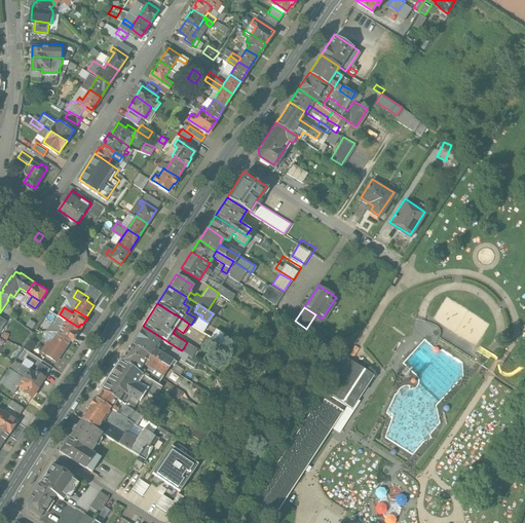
[(78,327),(67,320),(65,324),(57,319),(55,320),(55,322),(63,327),(61,330),(72,337),(71,338),(73,339),(78,332),(76,331),(78,327)]
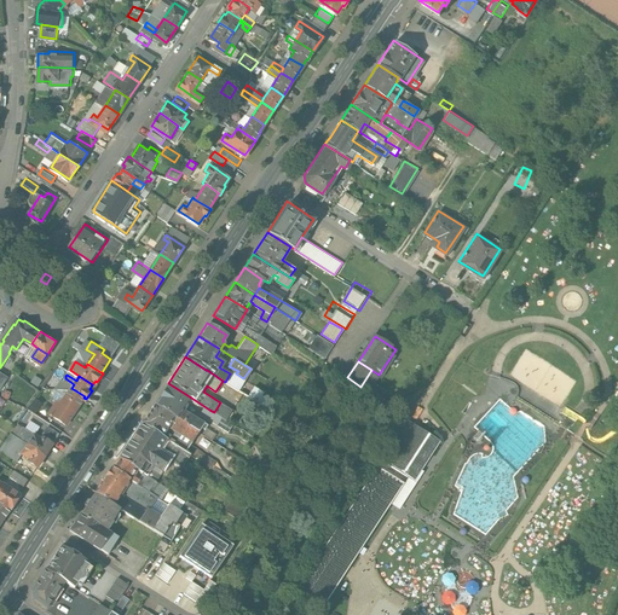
[(191,398),(168,383),(155,402),(198,431),(201,427),(204,429),(206,425),(183,410),(191,398)]
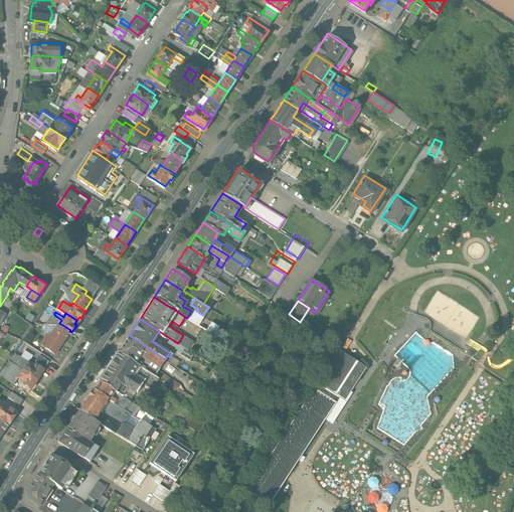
[(219,329),(223,324),(217,319),(213,324),(219,329)]
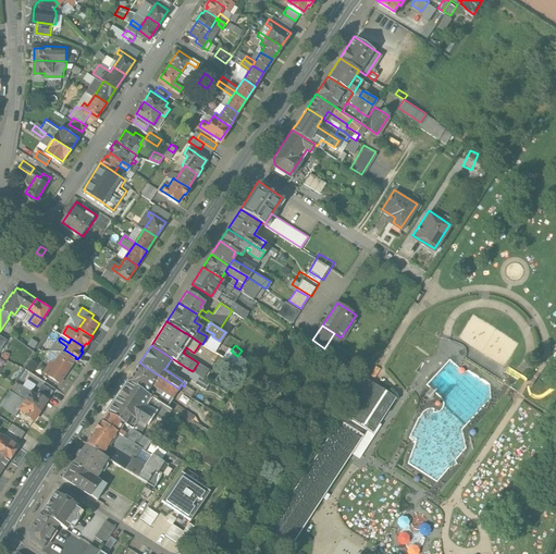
[(64,349),(56,361),(52,360),(46,370),(60,380),(75,358),(76,357),(64,349)]
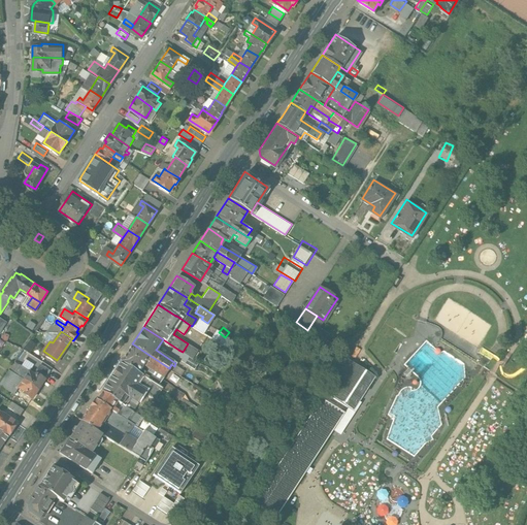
[(169,368),(132,343),(121,360),(158,384),(169,368)]
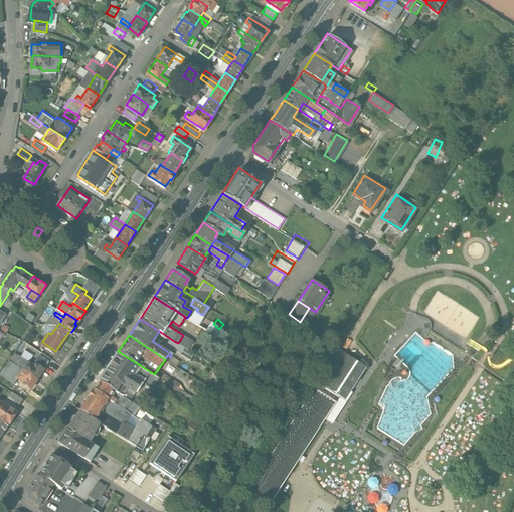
[(193,341),(183,335),(178,343),(187,349),(193,341)]
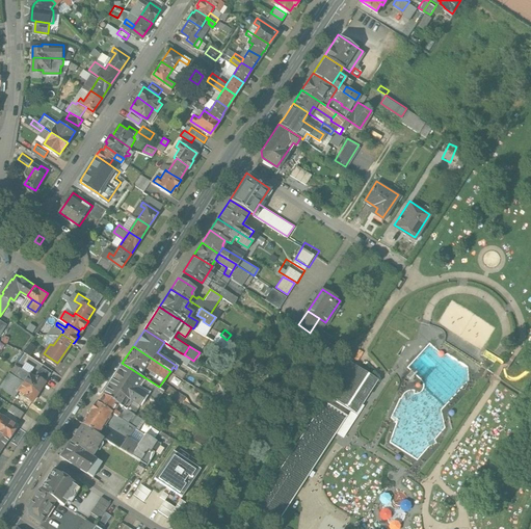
[(184,354),(180,352),(176,359),(190,367),(193,361),(184,354)]
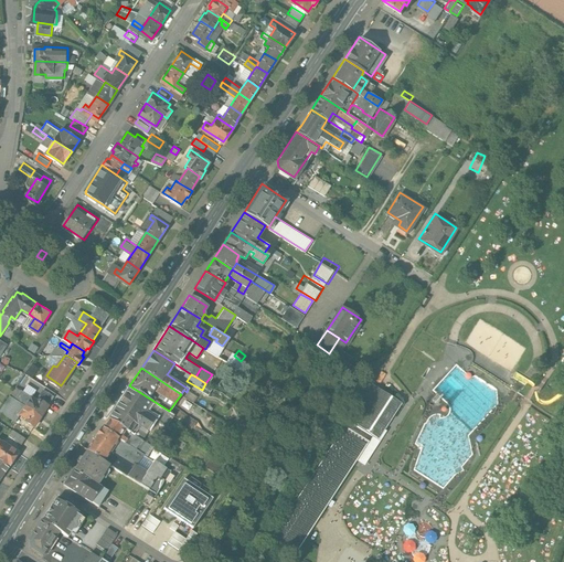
[(169,411),(129,385),(115,407),(148,430),(156,419),(166,425),(167,426),(174,414),(169,411)]
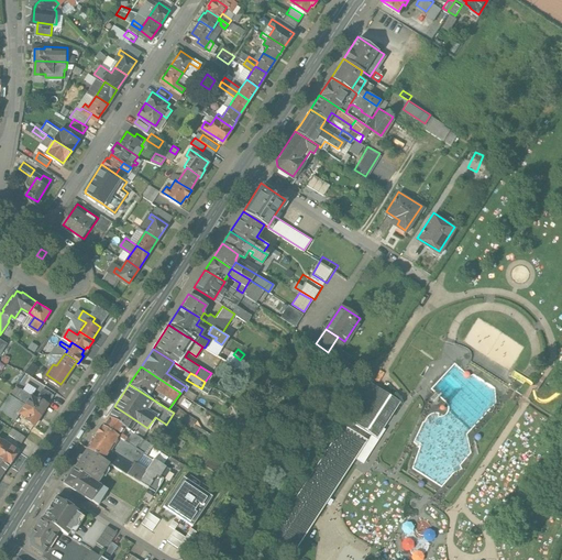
[(44,386),(39,396),(40,397),(41,396),(50,403),(55,393),(44,386)]
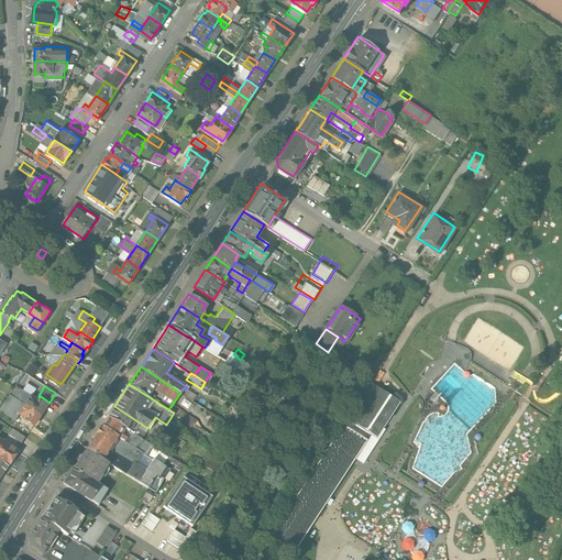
[(40,398),(33,394),(22,387),(17,395),(19,397),(28,403),(43,413),(50,403),(41,396),(40,397),(40,398)]
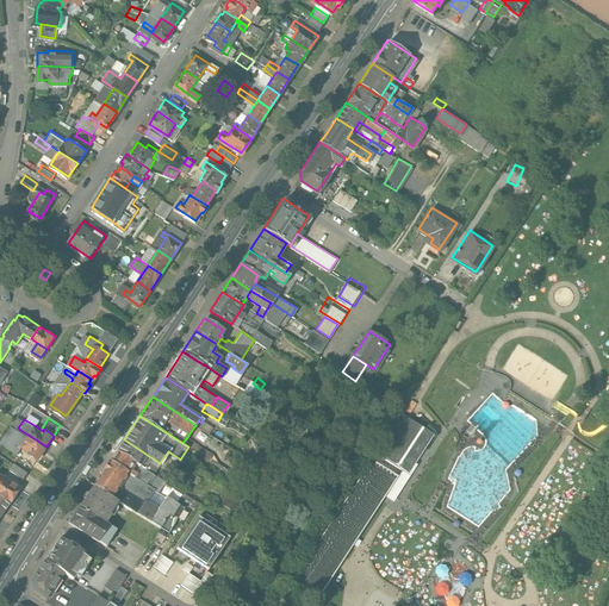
[(420,420),(396,458),(405,464),(415,472),(440,432),(420,420)]
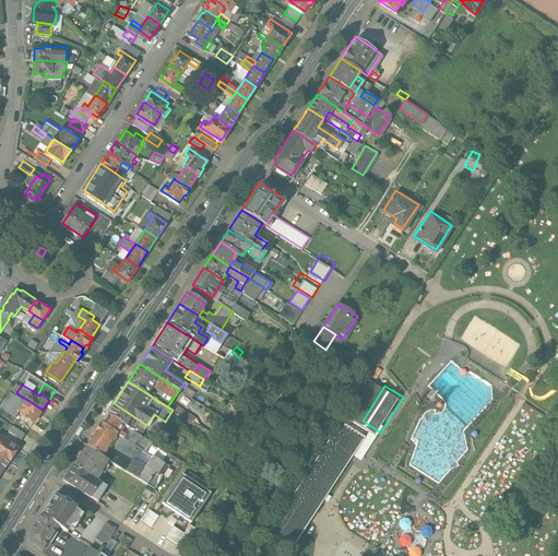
[(439,387),(431,394),(432,397),(440,388),(439,387)]
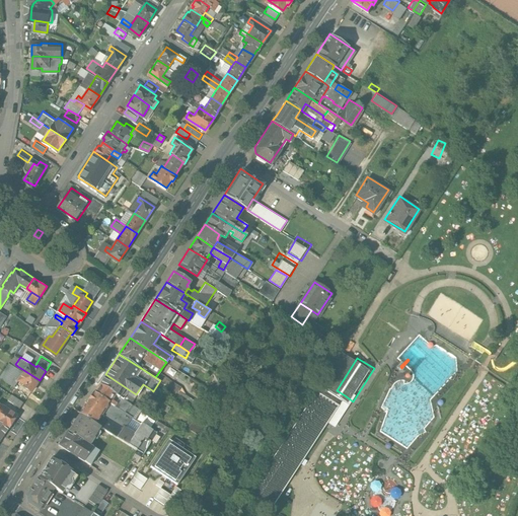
[(25,371),(17,366),(15,370),(20,373),(21,373),(23,374),(25,371)]
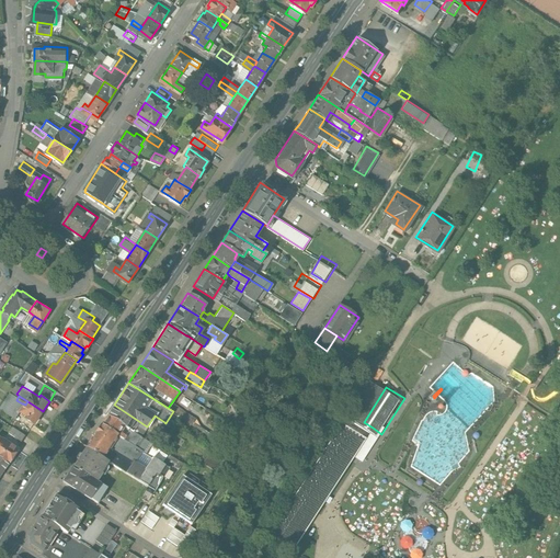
[(43,411),(27,401),(25,405),(22,409),(29,413),(26,417),(35,422),(43,411)]
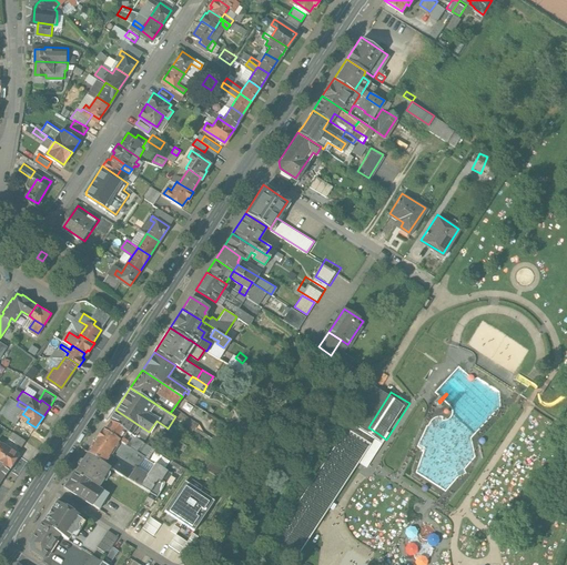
[(182,421),(175,416),(168,429),(166,427),(166,429),(173,433),(182,421)]
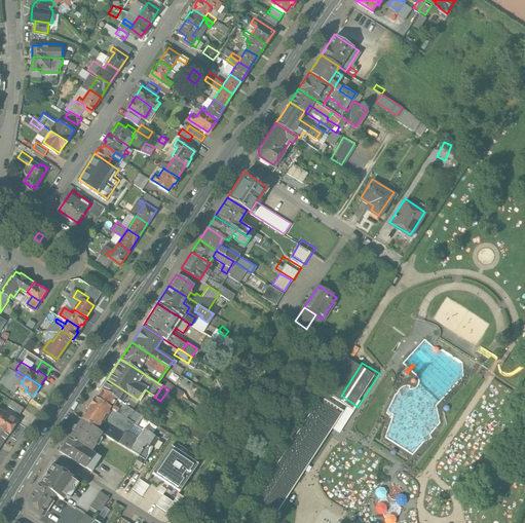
[(345,410),(322,395),(257,496),(280,511),(308,467),(339,419),(345,410)]
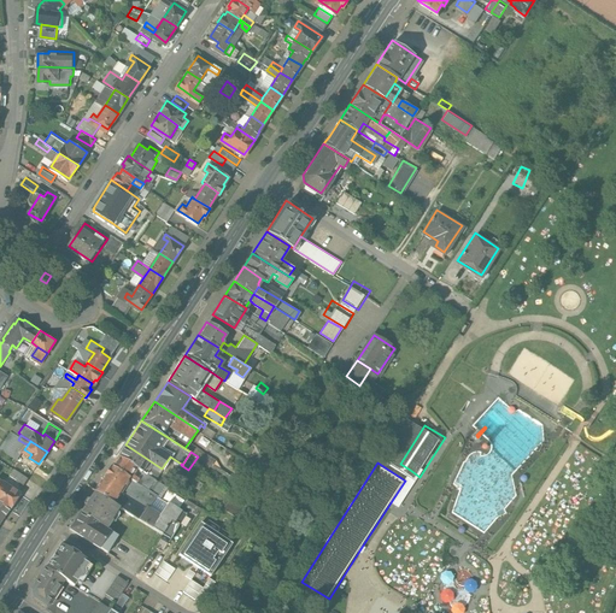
[(160,514),(123,490),(132,477),(112,465),(97,490),(121,506),(162,532),(171,537),(179,525),(180,523),(187,512),(169,500),(160,514)]
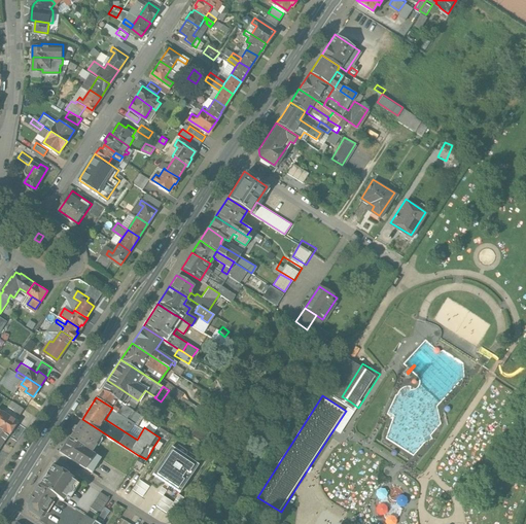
[(19,420),(0,408),(0,426),(10,433),(19,420)]
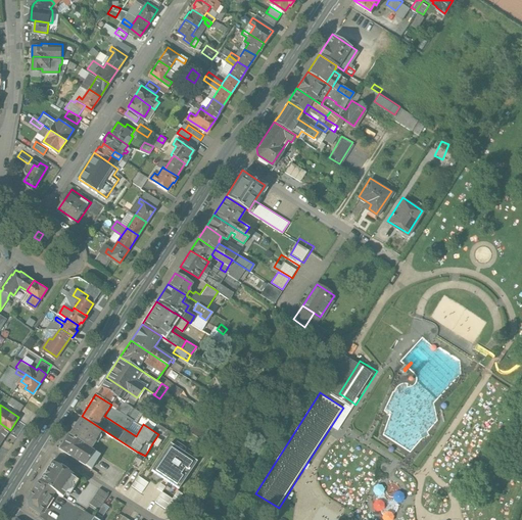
[(102,429),(82,416),(70,433),(91,446),(102,429)]
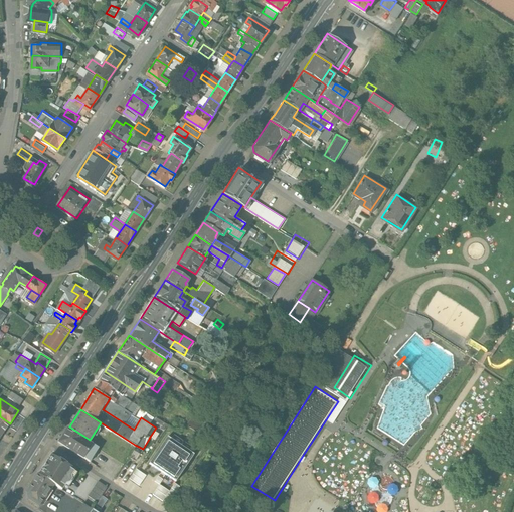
[(169,423),(157,415),(154,419),(166,427),(169,423)]
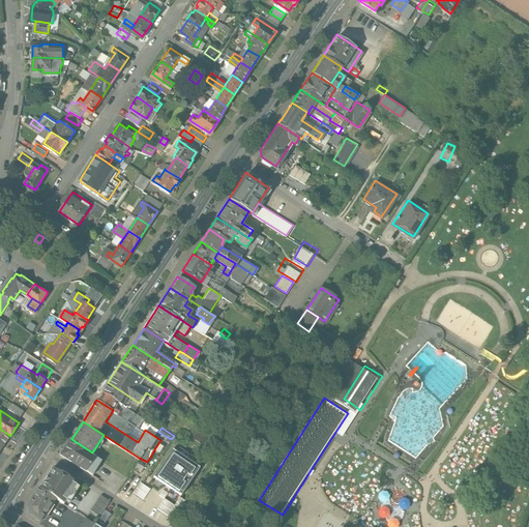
[(0,446),(1,448),(5,442),(10,436),(0,429),(0,446)]
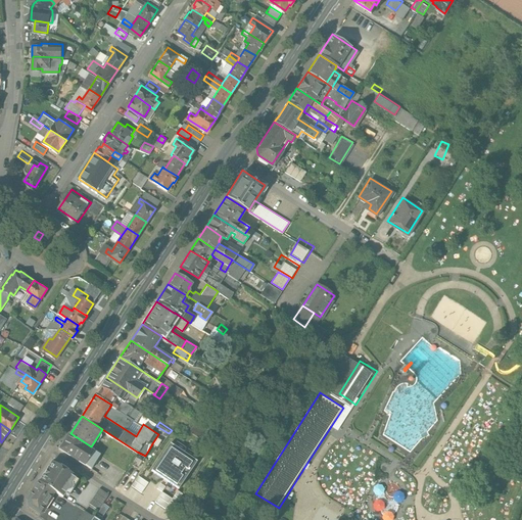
[(61,446),(92,466),(101,453),(91,446),(70,433),(61,446)]
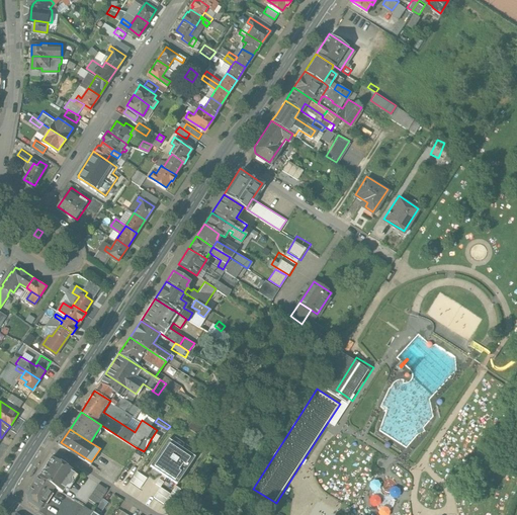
[(196,455),(169,437),(151,463),(178,482),(196,455)]
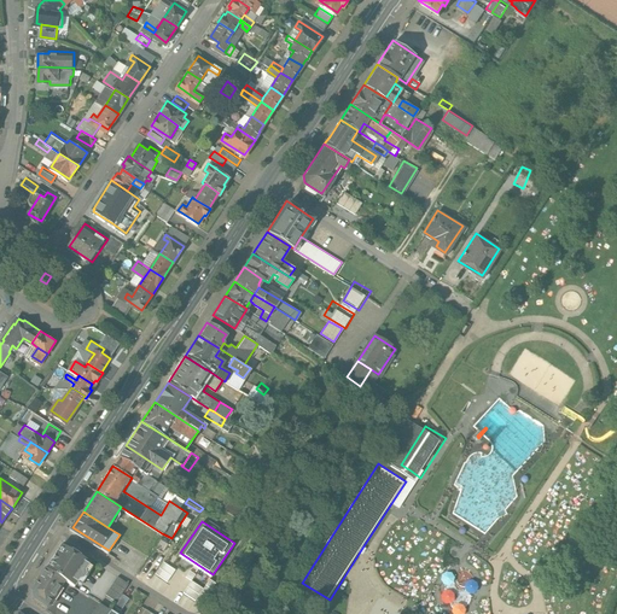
[(92,561),(63,542),(47,566),(67,578),(76,584),(92,561)]
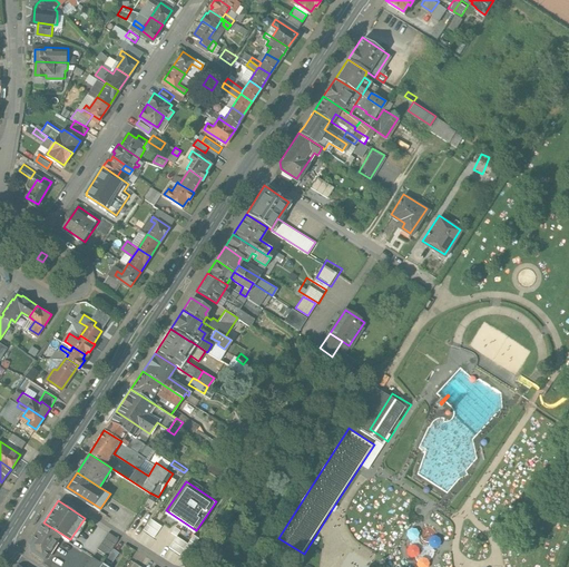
[(61,534),(43,522),(30,543),(32,551),(45,559),(61,534)]
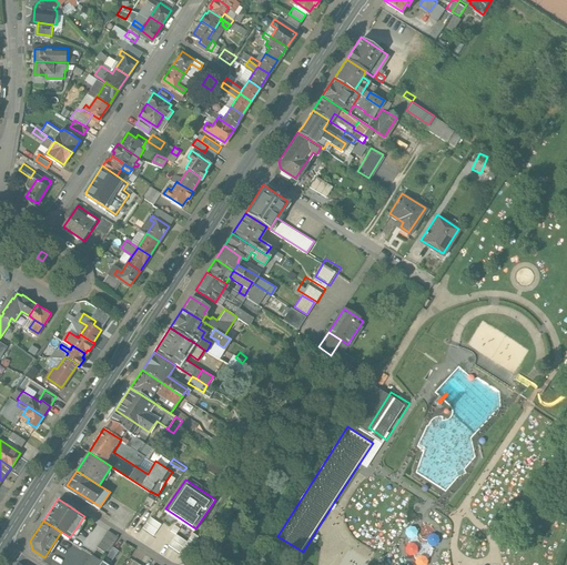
[(109,528),(98,545),(108,552),(120,535),(109,528)]
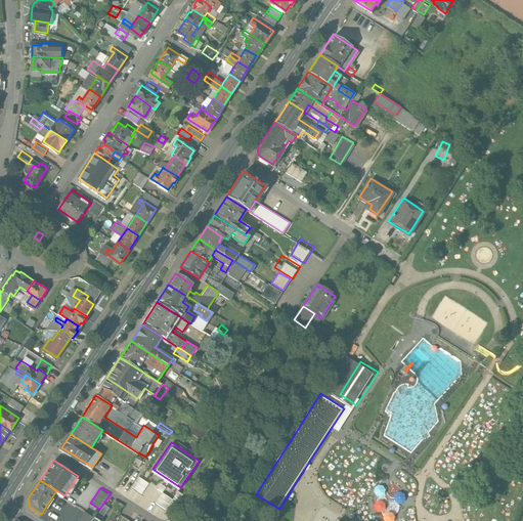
[(347,520),(350,516),(325,505),(317,520),(347,520)]
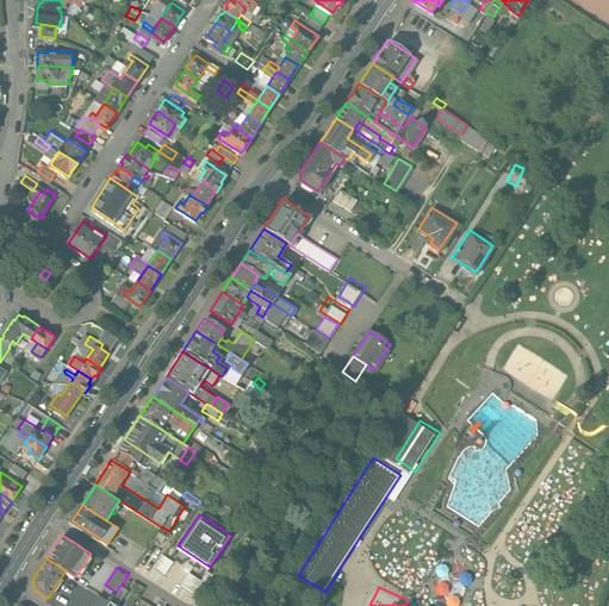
[(100,593),(91,605),(106,605),(111,600),(100,593)]
